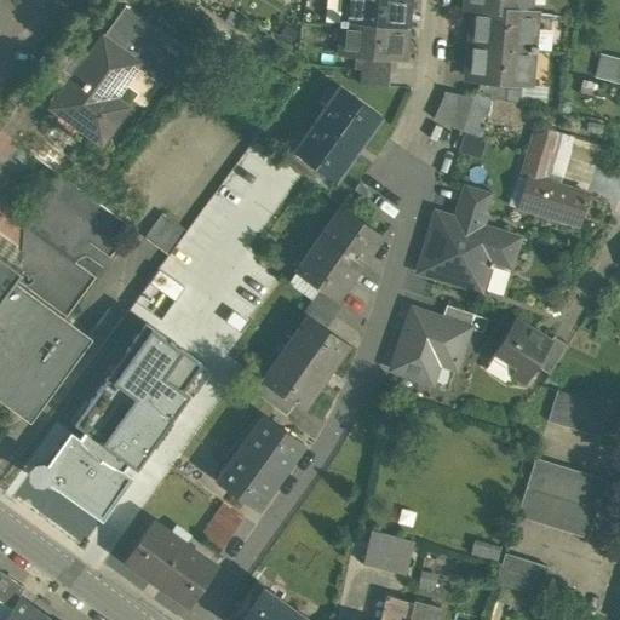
[(346,0),(345,23),(402,28),(405,0),(346,0)]
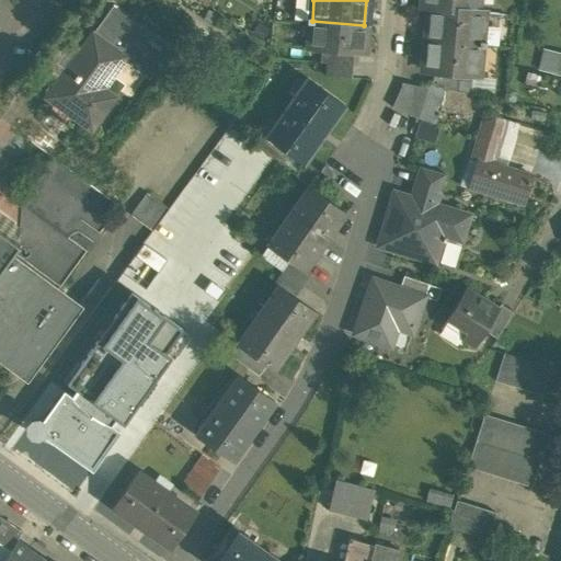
[(476,0),(423,0),(423,6),(430,7),(476,11),(476,0)]
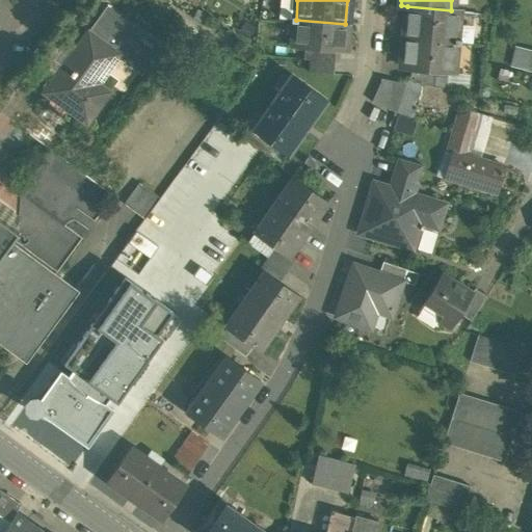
[(451,10),(407,6),(404,35),(454,40),(456,10),(451,10)]
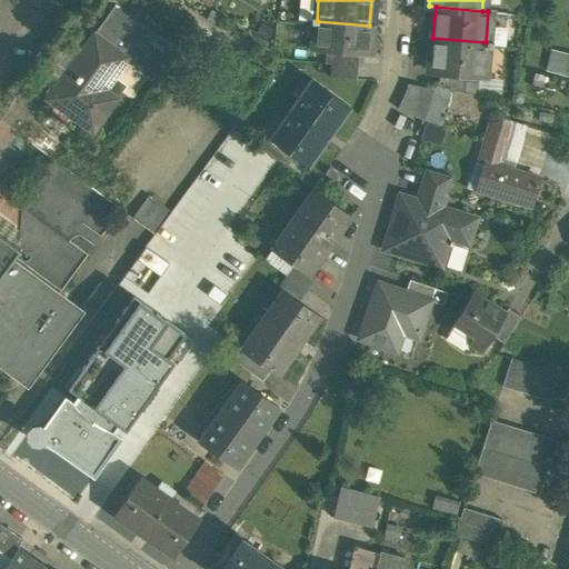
[(113,8),(96,35),(152,75),(170,49),(113,8)]
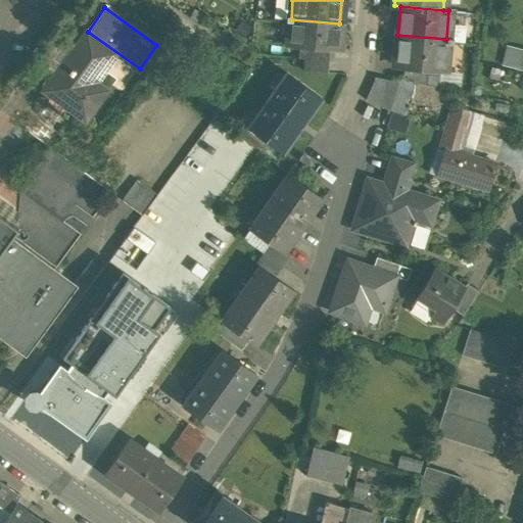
[(339,24),(291,19),(288,45),(329,49),(337,49),(339,24)]
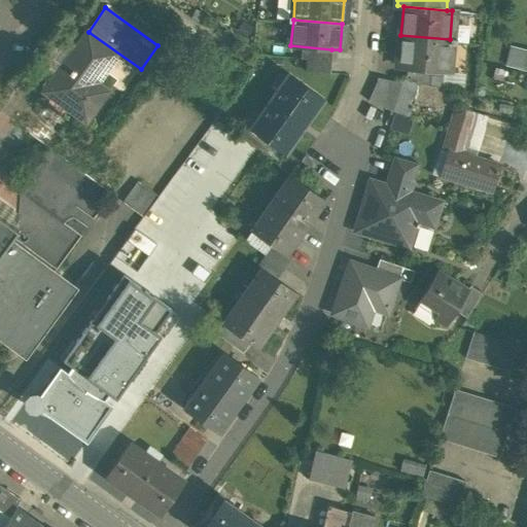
[(54,78),(43,92),(85,124),(108,93),(97,84),(119,55),(89,32),(62,67),(54,78)]
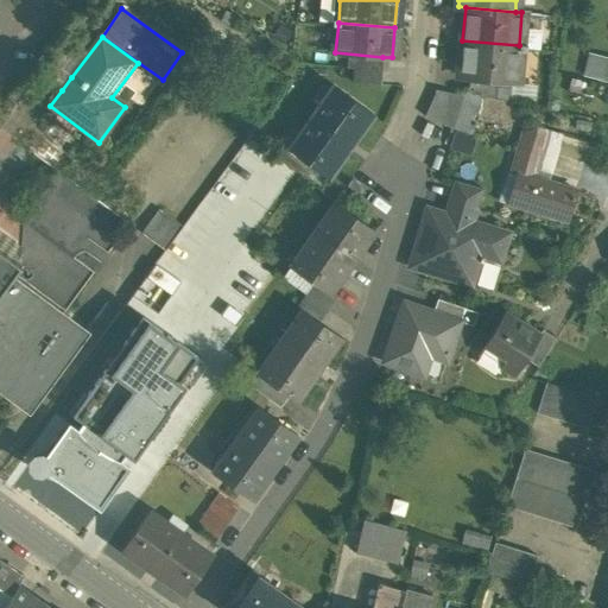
[(519,45),(462,40),(460,77),(469,77),(498,81),(511,82),(515,82),(519,45)]
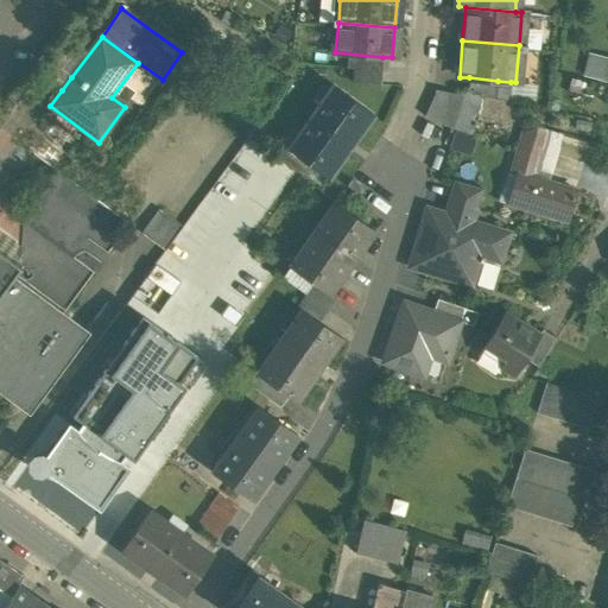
[(382,57),(347,54),(346,68),(353,69),(381,71),(382,57)]
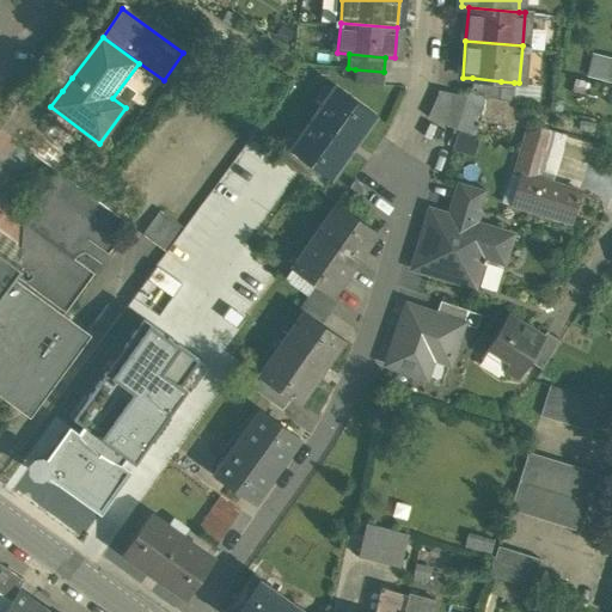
[(611,60),(594,57),(589,77),(611,80),(611,60)]
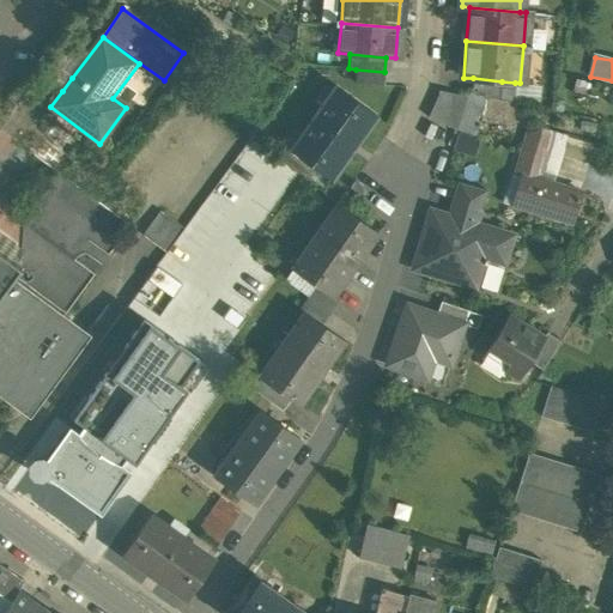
[(384,72),(356,70),(354,84),(383,86),(384,72)]
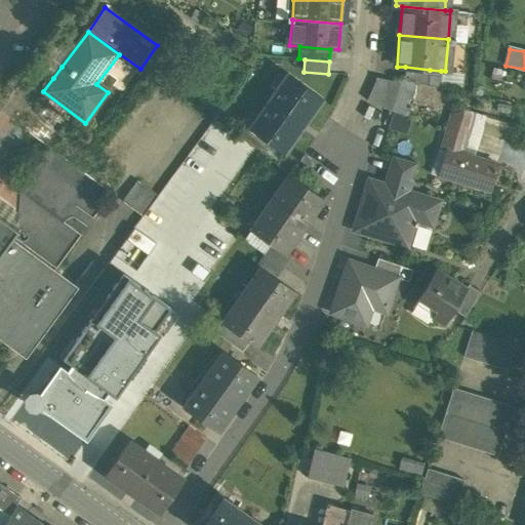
[(62,67),(52,61),(44,71),(53,78),(62,67)]
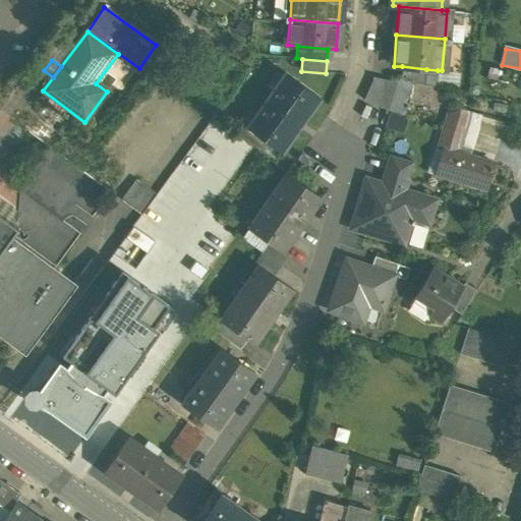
[(426,69),(402,66),(401,80),(424,84),(426,69)]
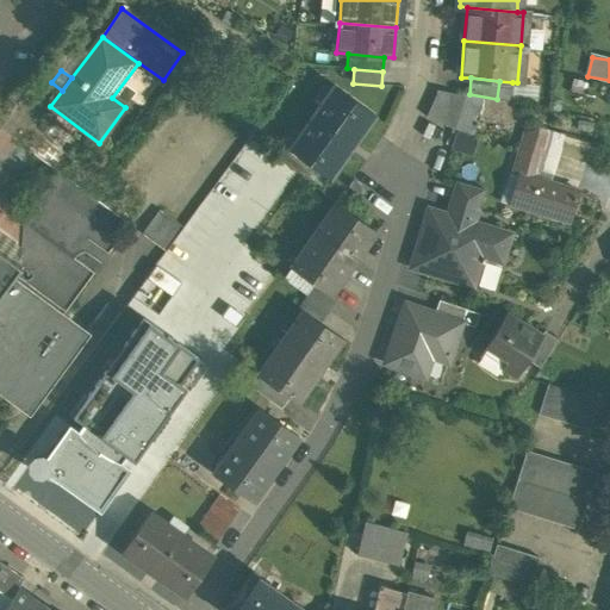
[(512,82),(499,81),(497,99),(511,103),(512,82)]
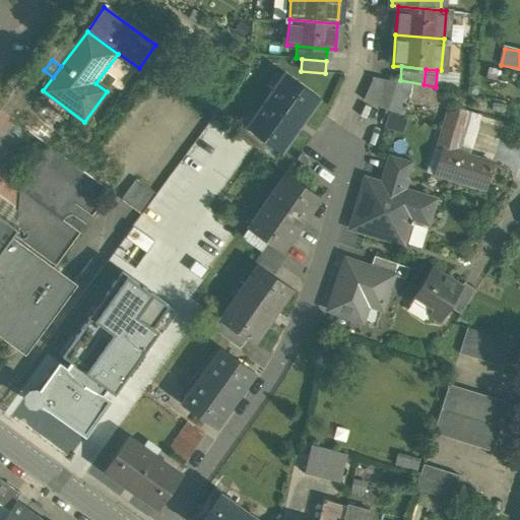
[(287,70),(249,122),(282,146),(320,94),(287,70)]
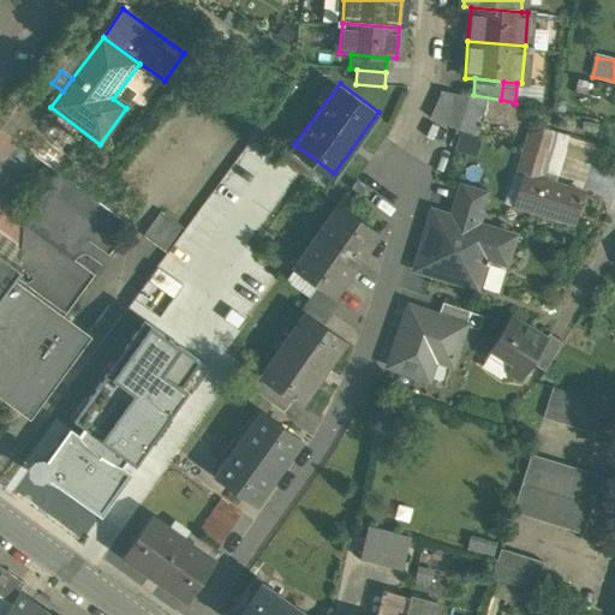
[(454,94),(440,90),(439,95),(429,118),(441,123),(454,94)]
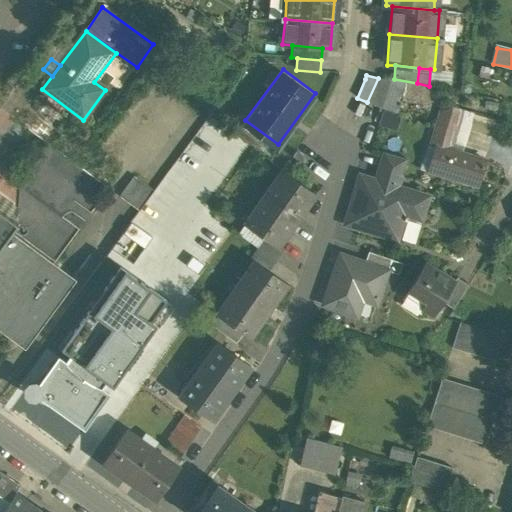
[(390,80),(378,78),(367,102),(381,109),(390,80)]
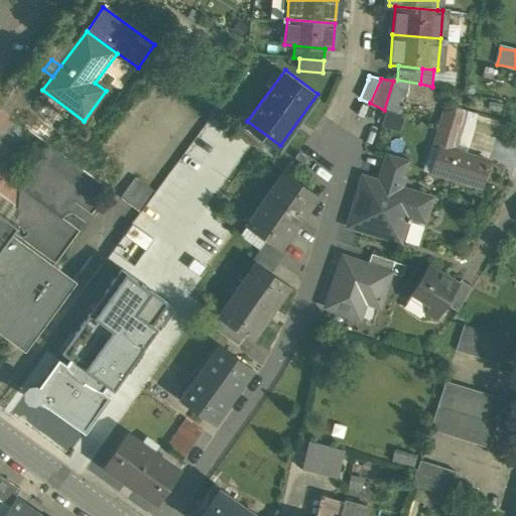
[(466,111),(444,105),(432,146),(439,148),(432,172),(481,187),(489,162),(463,154),(465,146),(457,144),(466,111)]
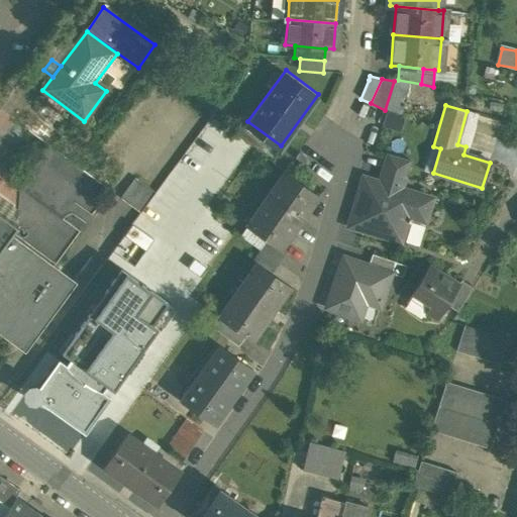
[(52,146),(2,215),(20,228),(14,236),(56,267),(111,190),(52,146)]
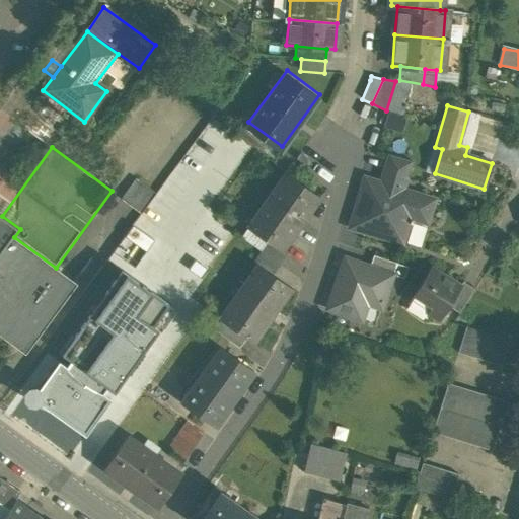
[(412,161),(388,154),(380,182),(403,190),(412,161)]
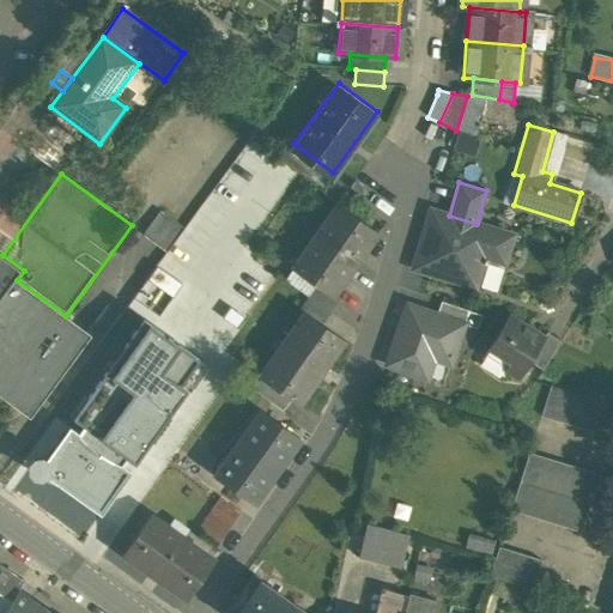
[(339,201),(292,267),(316,284),(331,295),(332,295),(377,229),(339,201)]
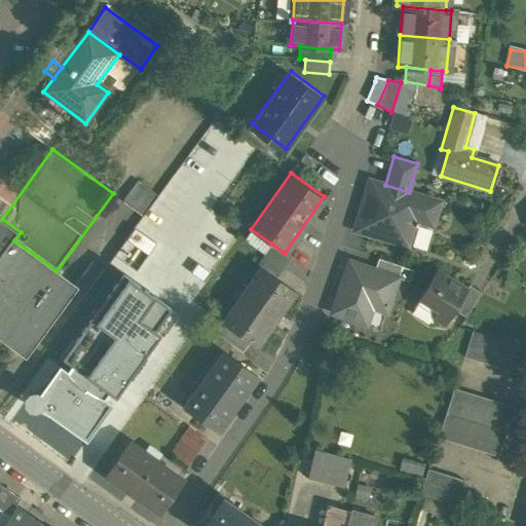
[(385,185),(369,180),(352,231),(408,249),(416,222),(433,227),(441,201),(409,192),(385,185)]
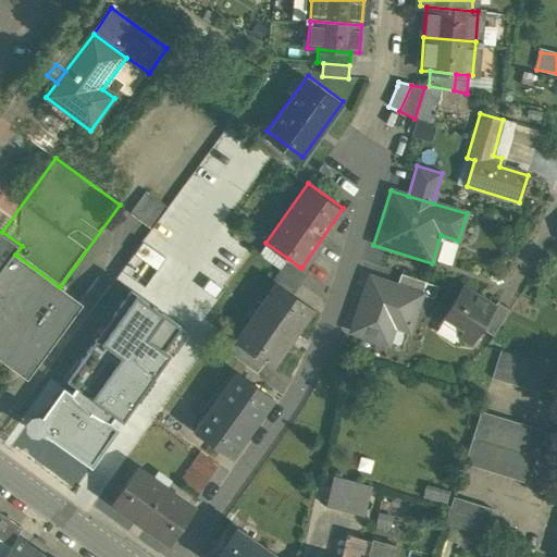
[(168,209),(146,192),(128,213),(150,230),(168,209)]
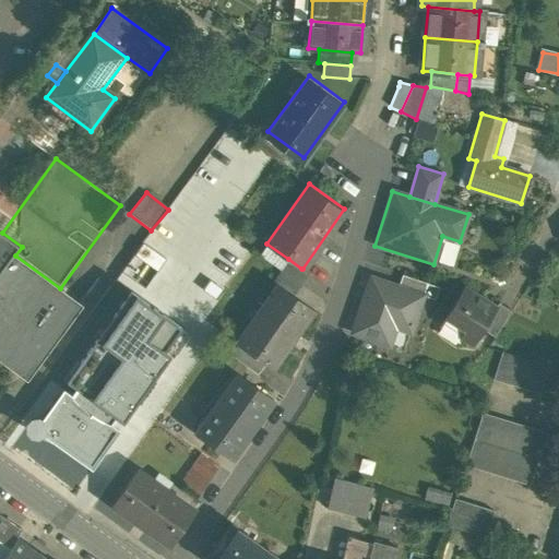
[(0,232),(0,359),(20,375),(27,380),(80,309),(11,258),(20,246),(0,232)]
